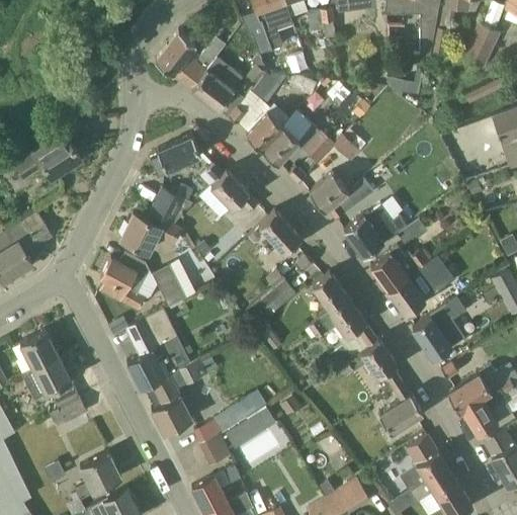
[(285,2),(283,0),(249,0),(255,13),(243,18),(250,34),(252,33),(256,47),(268,43),(264,30),(267,29),(265,24),(288,16),(284,3),(285,2)]
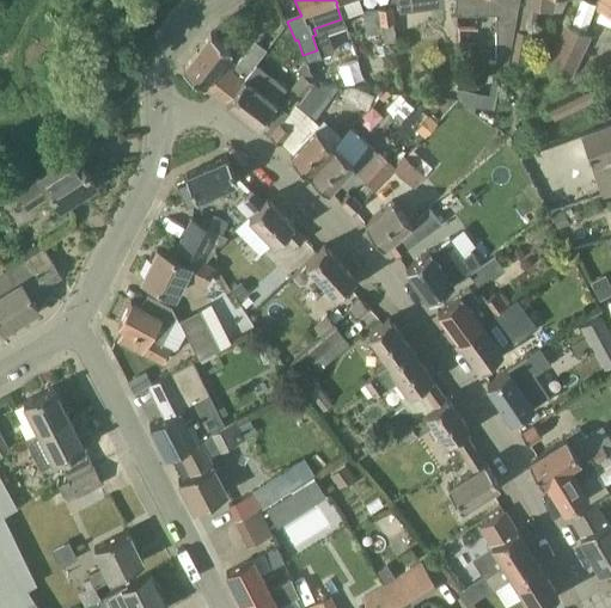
[(427,0),(429,12),(445,11),(444,0),(427,0)]
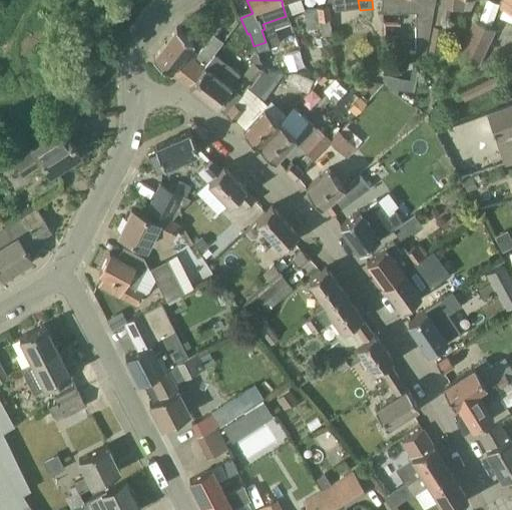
[(383,0),(384,13),(401,12),(400,0),(383,0)]
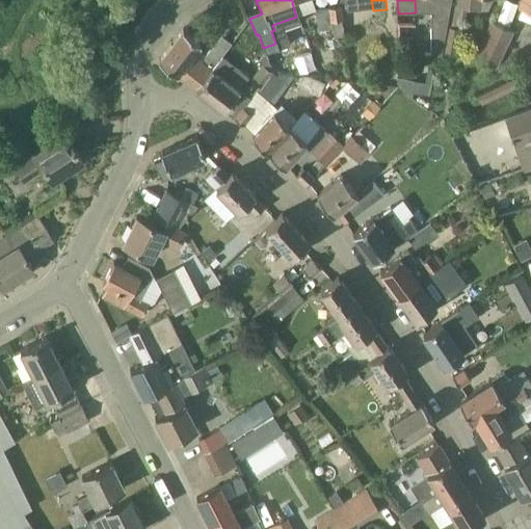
[(457,0),(457,8),(468,10),(482,11),(488,12),(494,0),(457,0)]
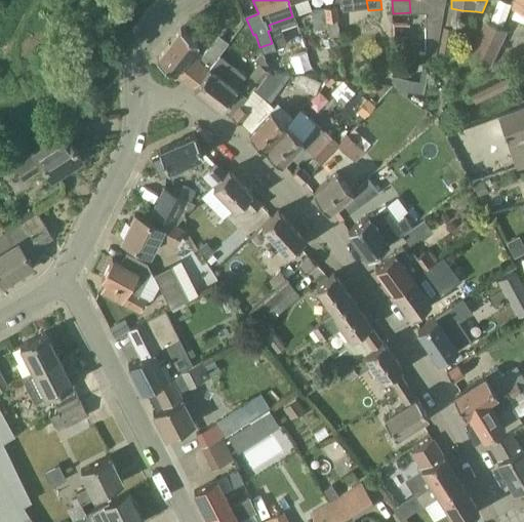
[(523,0),(514,0),(512,5),(523,10),(523,0)]
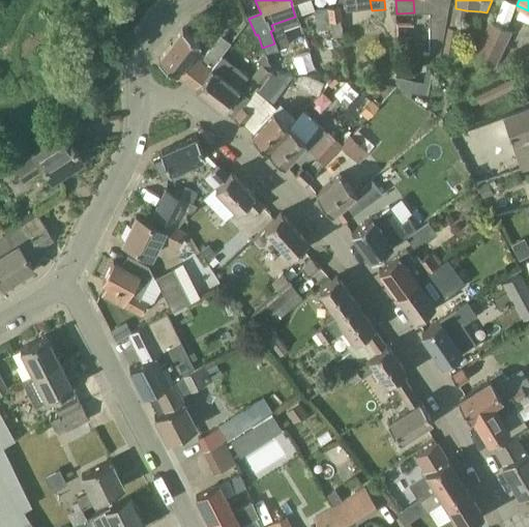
[(432,55),(440,56),(444,28),(449,6),(431,6),(431,12),(432,55)]
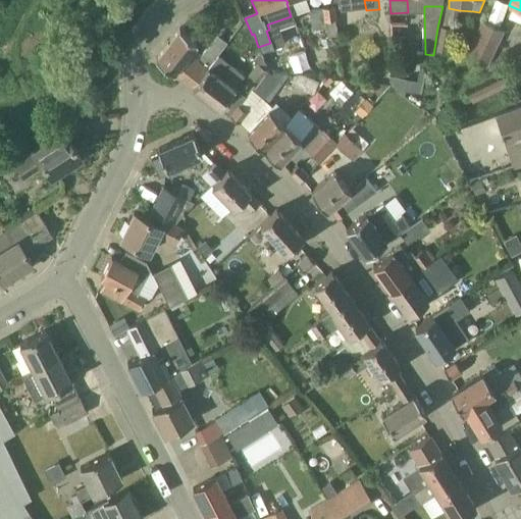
[(335,8),(312,11),(315,32),(327,30),(329,38),(340,36),(335,8)]
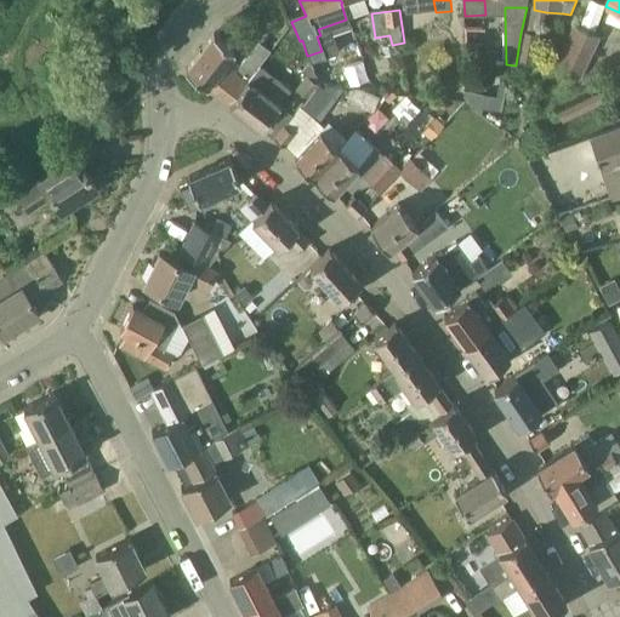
[(601,38),(596,35),(581,29),(575,26),(555,70),(557,72),(551,86),(567,93),(573,79),(580,81),(601,38)]
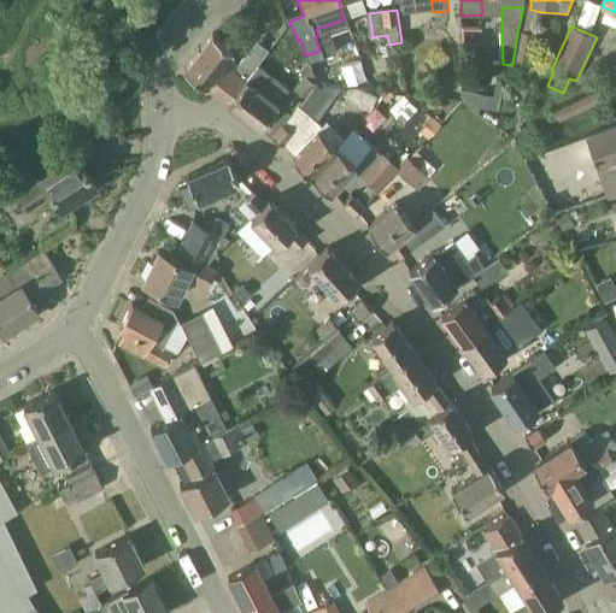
[(517,33),(512,65),(532,69),(538,36),(517,33)]
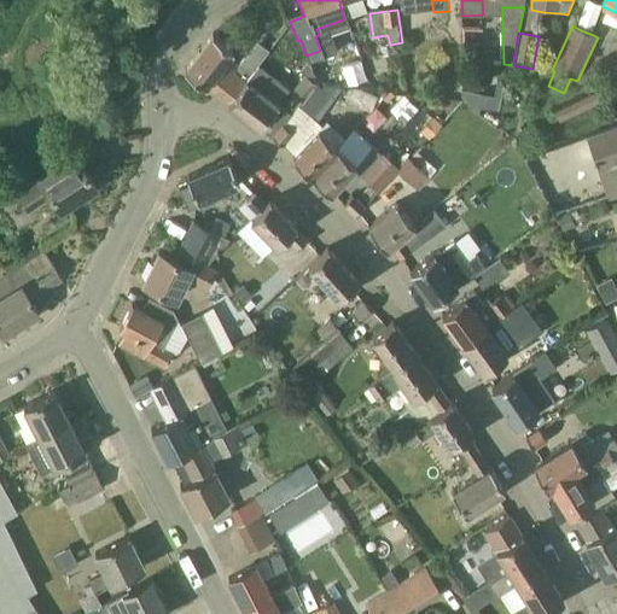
[(223,65),(233,52),(214,36),(203,51),(201,48),(197,53),(199,54),(186,72),(205,88),(207,87),(230,104),(246,83),(257,70),(245,60),(234,74),(223,65)]
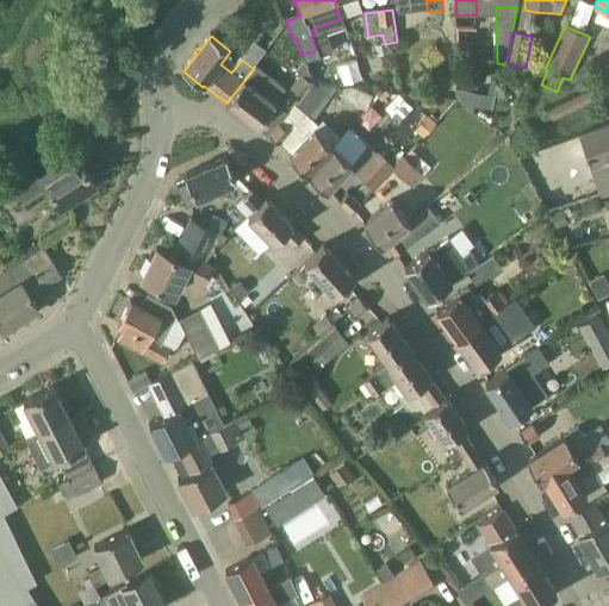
[(312,85),(302,76),(291,89),(302,98),(312,85)]
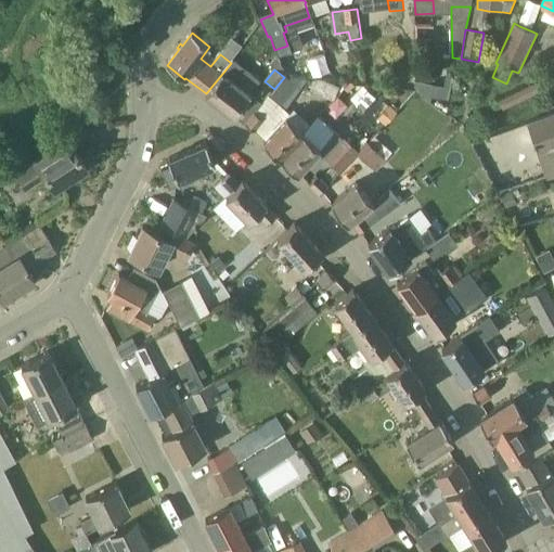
[(443,88),(416,82),(416,89),(432,92),(432,98),(449,102),(454,75),(447,74),(443,88)]
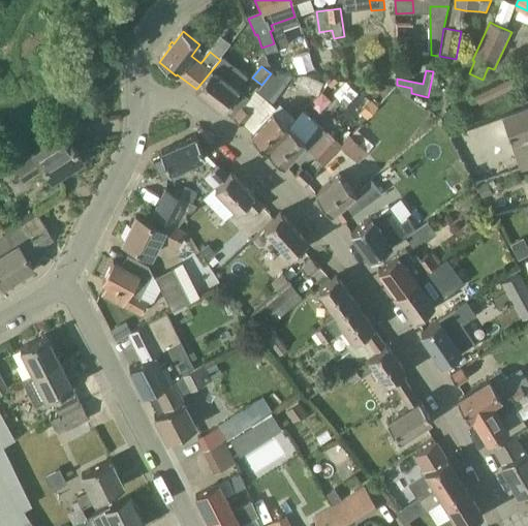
[(211,71),(196,89),(195,90),(223,112),(238,92),(211,71)]
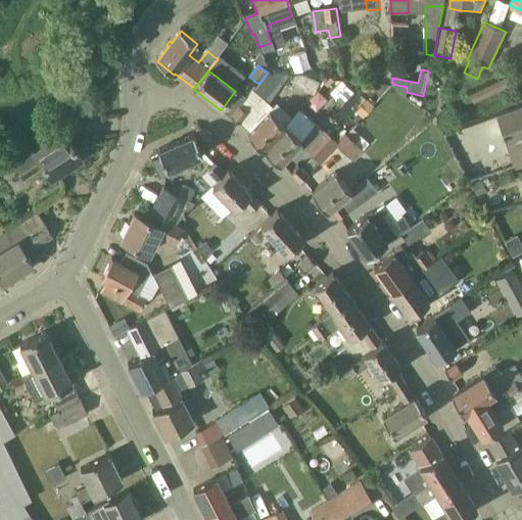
[(283,81),(270,71),(253,91),(267,101),(283,81)]
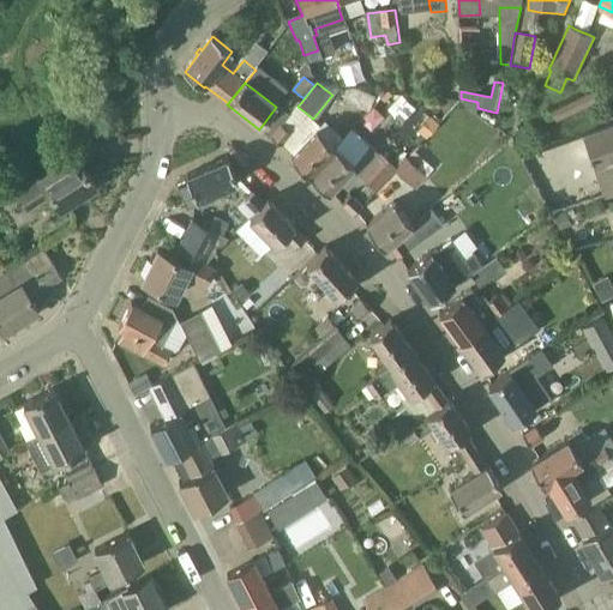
[(601,98),(595,88),(551,108),(557,120),(601,98)]
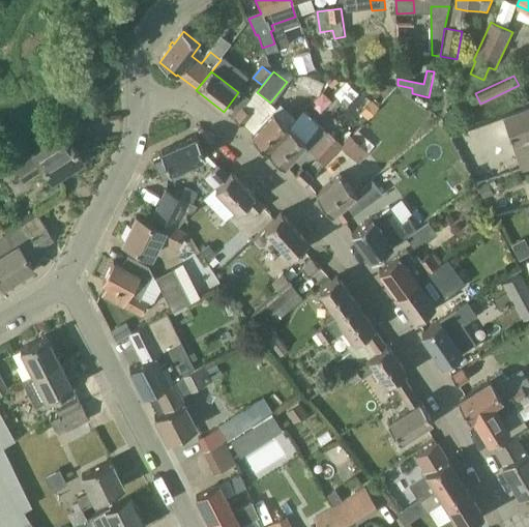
[(324,85),(314,81),(309,93),(318,97),(319,97),(324,85)]
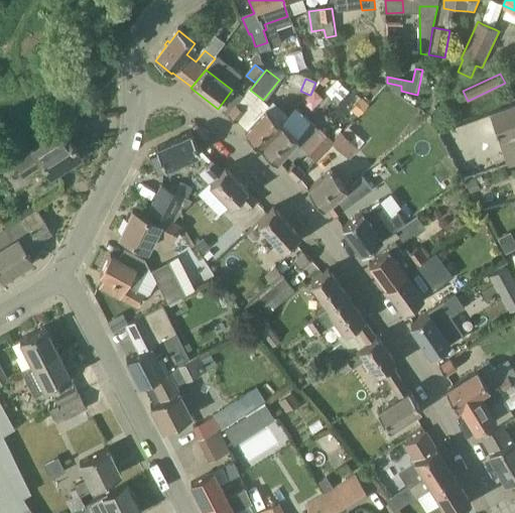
[(350,93),(338,81),(327,93),(339,105),(350,93)]
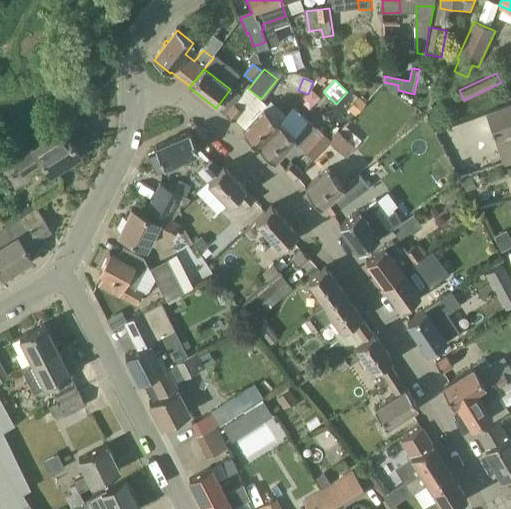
[(367,104),(358,97),(347,109),(356,117),(367,104)]
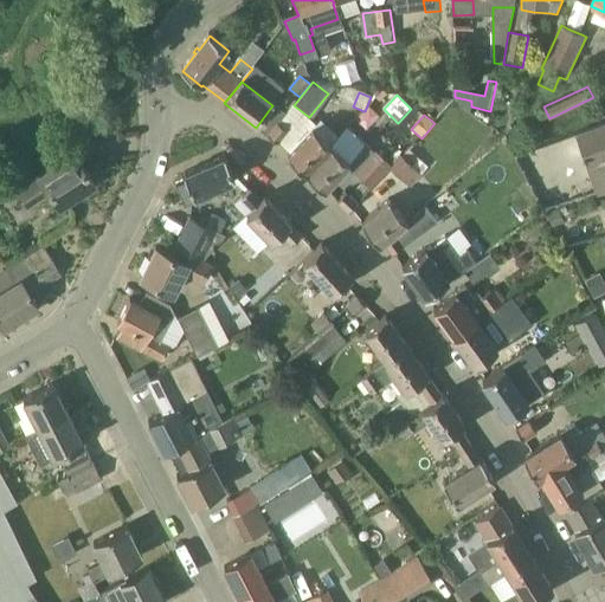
[(604,124),(574,137),(586,170),(596,198),(604,193),(604,124)]
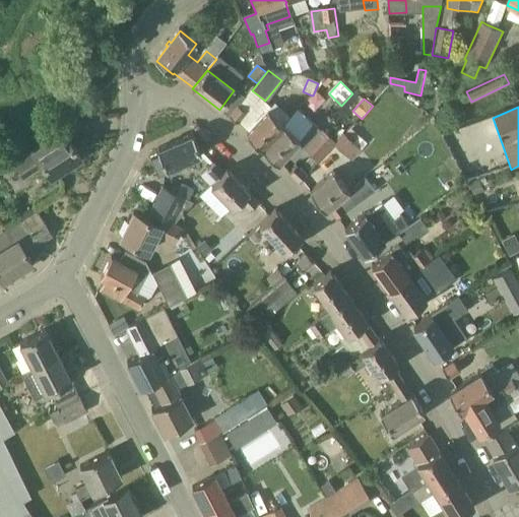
[(245,115),(237,109),(230,118),(238,124),(245,115)]
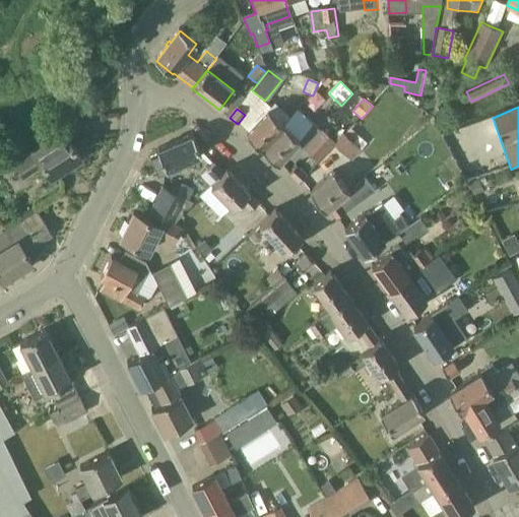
[(269,111),(249,132),(247,134),(263,148),(284,125),(269,111)]
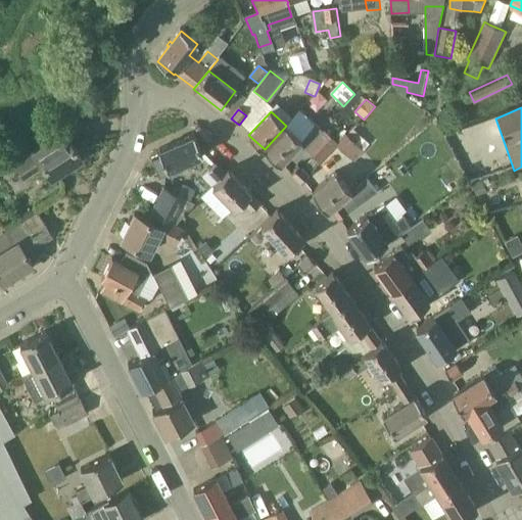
[(280,164),(301,141),(286,126),(265,149),(280,164)]
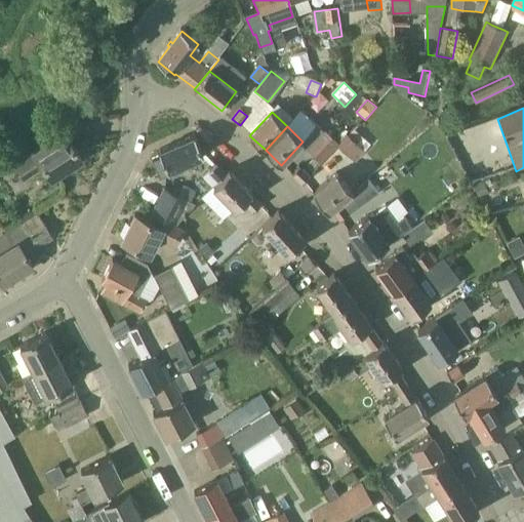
[(355,131),(349,136),(366,153),(371,147),(358,134),(355,131)]
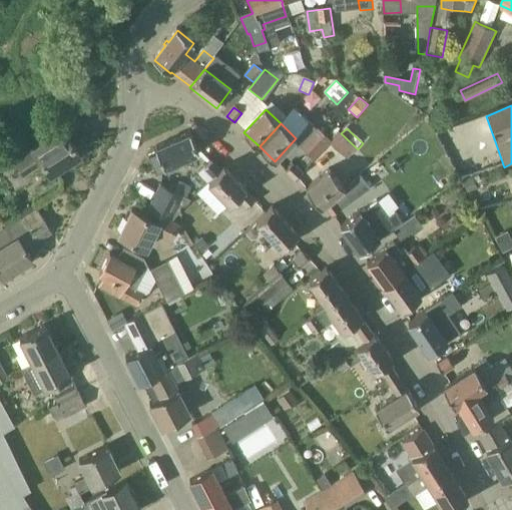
[(80,156),(62,129),(14,160),(24,175),(43,163),(51,175),(80,156)]
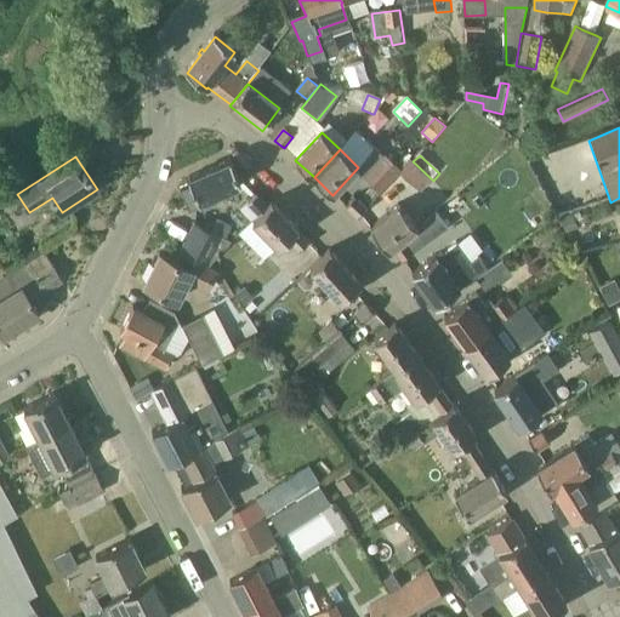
[(387,156),(365,180),(380,193),(402,171),(387,156)]
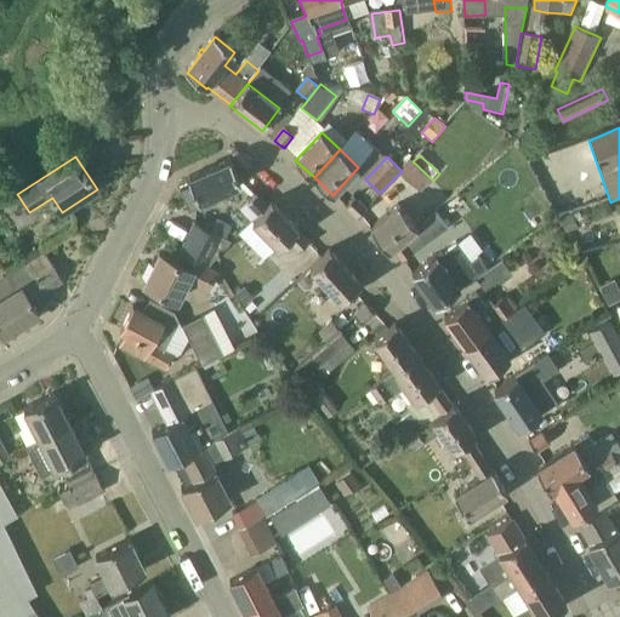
[(231,161),(189,181),(199,204),(242,186),(231,161)]
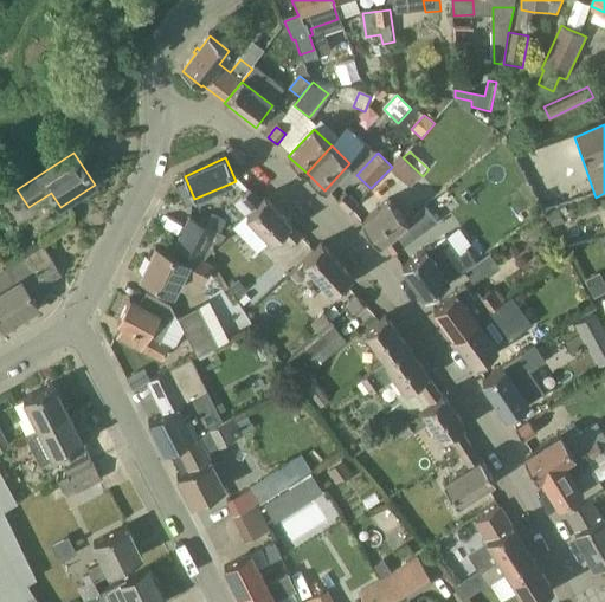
[(403,157),(391,169),(411,188),(423,176),(403,157)]
